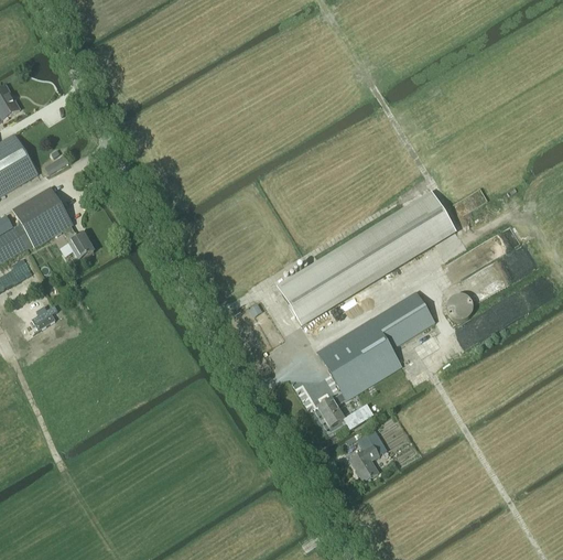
[(0,120),(21,109),(7,85),(0,88),(0,120)]
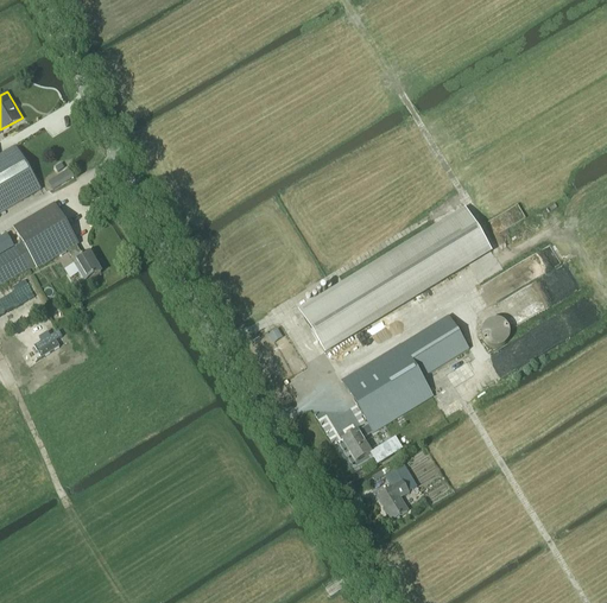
[(0,210),(42,186),(16,144),(0,152),(0,210)]
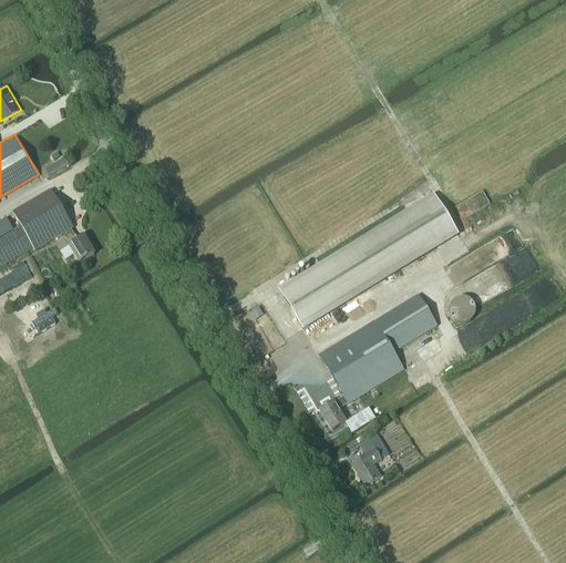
[(58,160),(62,167),(70,163),(65,155),(58,160)]
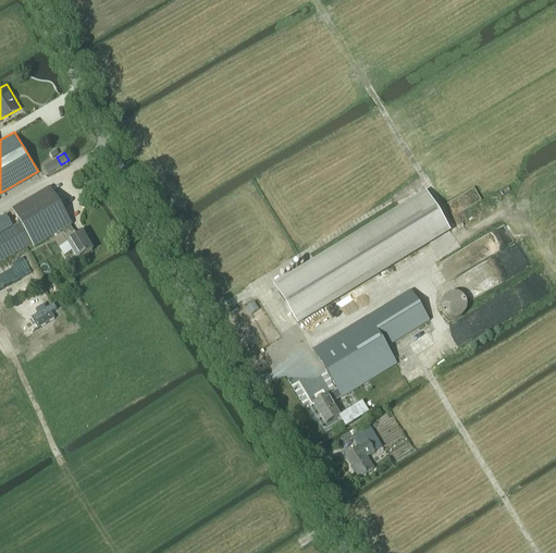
[(49,172),(57,168),(52,160),(45,163),(49,172)]
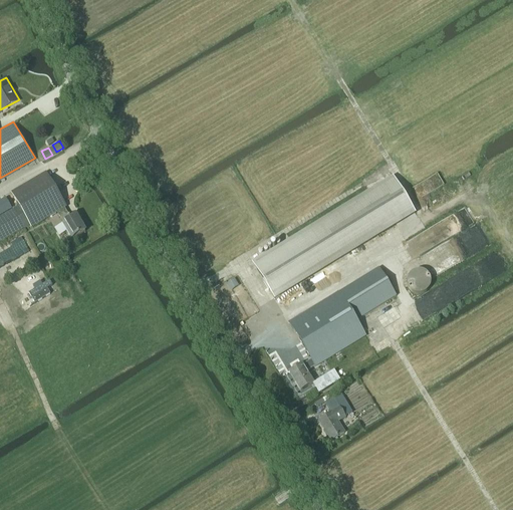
[(70,216),(65,206),(67,204),(63,199),(46,170),(11,190),(19,204),(0,215),(0,240),(30,222),(32,225),(58,209),(64,220),(63,220),(73,236),(86,229),(81,221),(76,213),(70,216)]
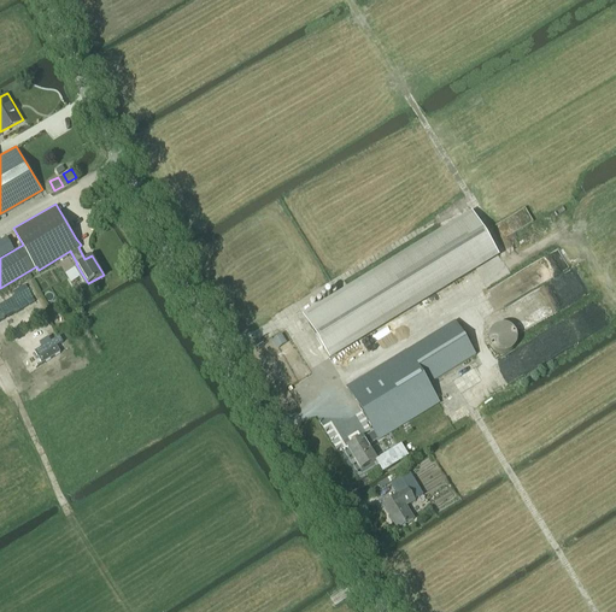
[(305,313),(329,354),(498,251),(474,210),(305,313)]
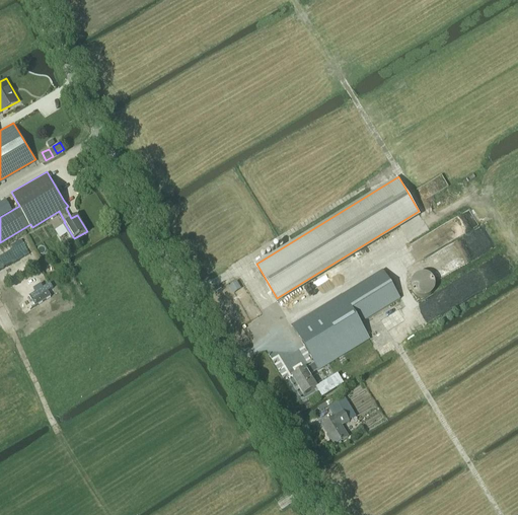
[(6,198),(0,201),(0,215),(13,208),(6,198)]
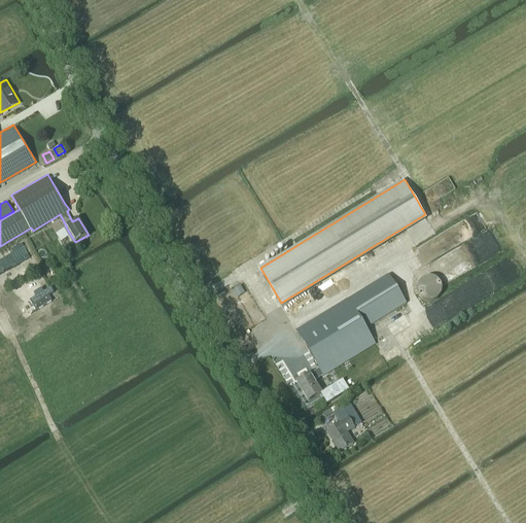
[(324,373),(376,341),(366,325),(396,307),(407,301),(389,272),(297,328),(320,365),(310,372),(297,379),(309,397),(321,390),(314,378),(324,373)]
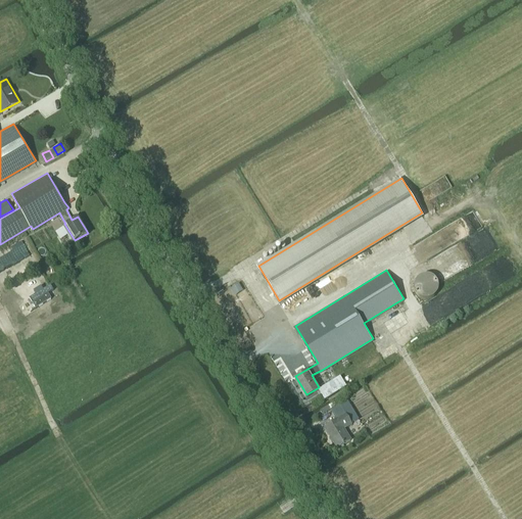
[(419,276),(415,284),(419,293),(427,296),(436,293),(439,284),(436,276),(427,272),(419,276)]
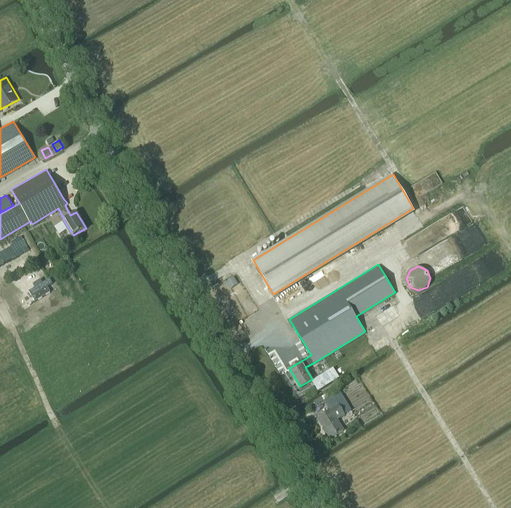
[(330,409),(318,416),(331,437),(344,429),(337,417),(352,409),(340,390),(324,400),(330,409)]
